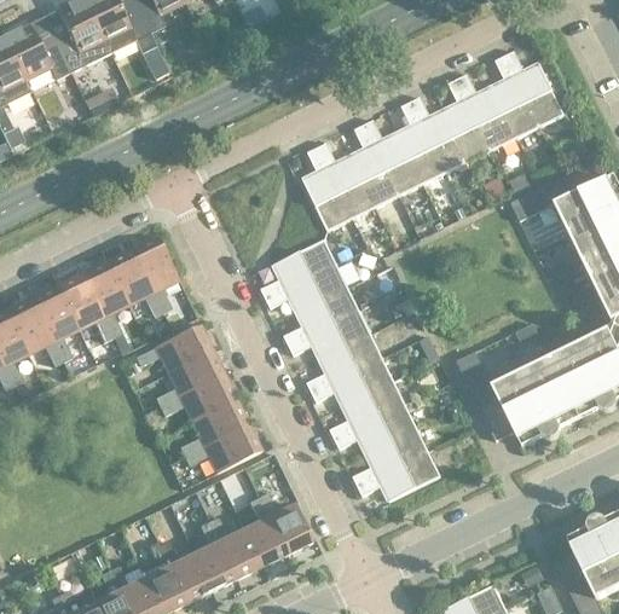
[(109,52),(84,0),(75,0),(56,10),(64,25),(51,33),(69,71),(109,52)]
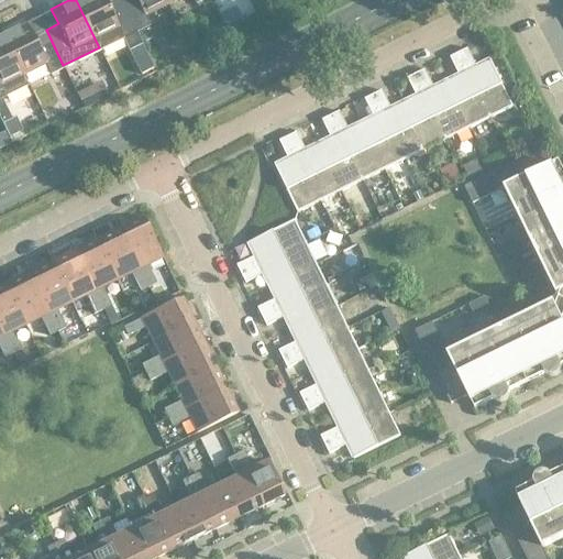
[(76,0),(99,47),(122,35),(128,47),(141,41),(135,29),(121,0),(106,0),(76,0)]
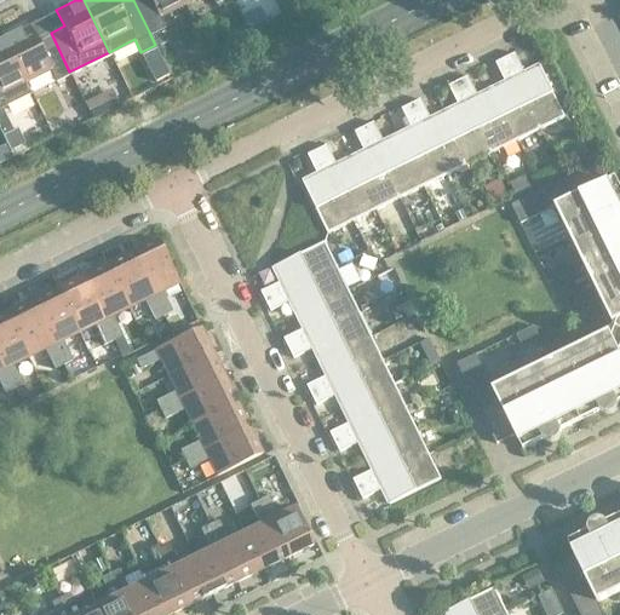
[(183,1),(182,0),(133,0),(149,32),(151,32),(158,28),(164,24),(159,13),(183,1)]
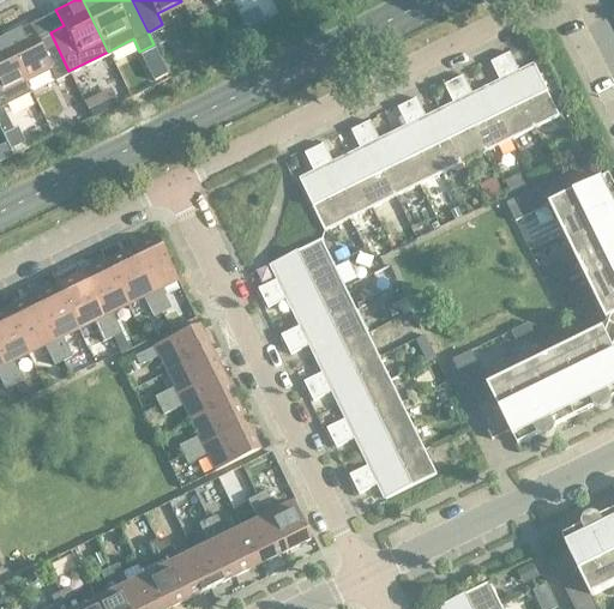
[(258,4),(241,12),(247,25),(264,17),(258,4)]
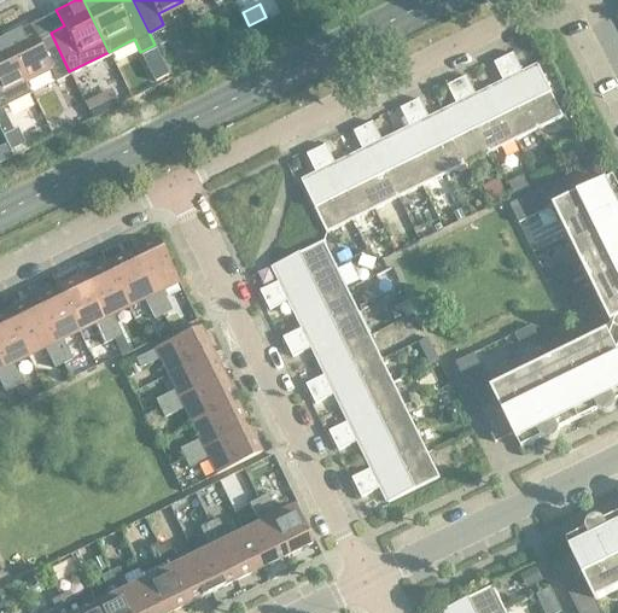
[(29,23),(3,35),(24,79),(48,66),(54,79),(69,71),(51,33),(36,40),(29,23)]
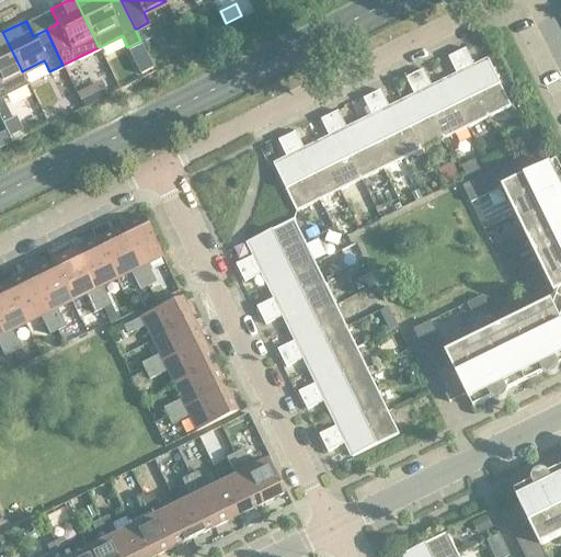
[(218,21),(208,26),(213,36),(224,32),(218,21)]
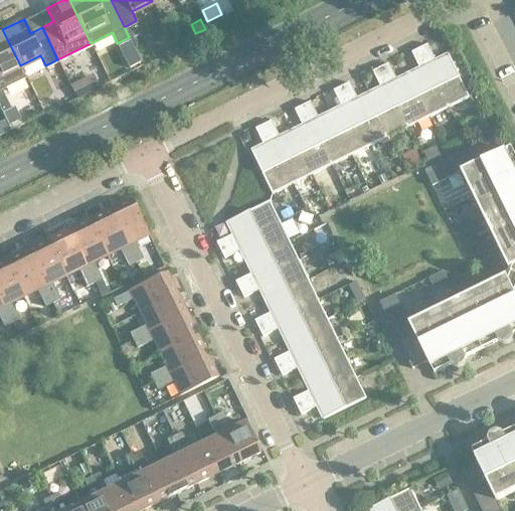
[(131,23),(126,26),(131,36),(136,33),(131,23)]
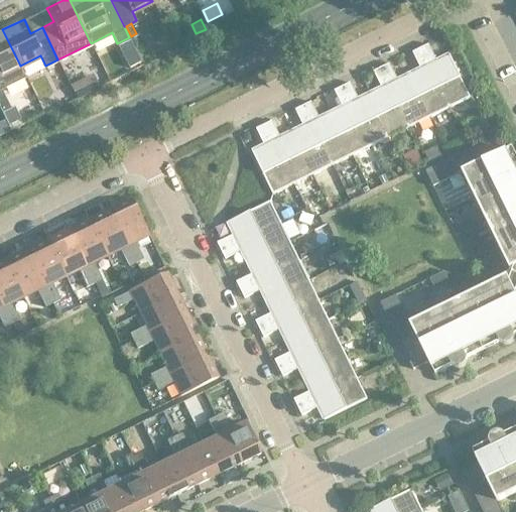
[(20,66),(2,29),(0,30),(0,87),(24,76),(20,66)]
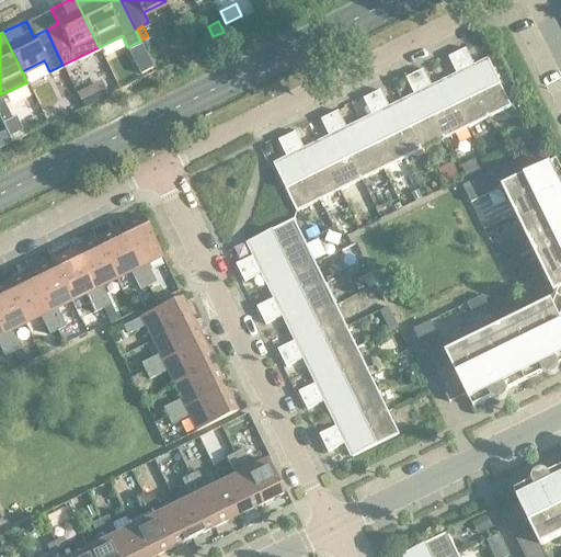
[(466,45),(457,49),(489,114),(511,103),(488,56),(474,63),(466,45)]
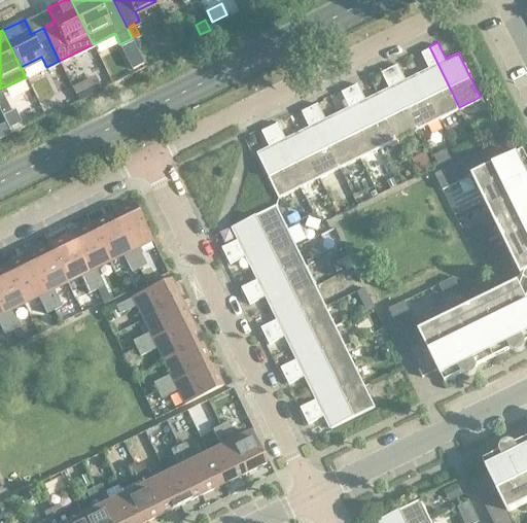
[(459,107),(429,46),(421,50),(429,67),(417,73),(438,116),(459,107)]
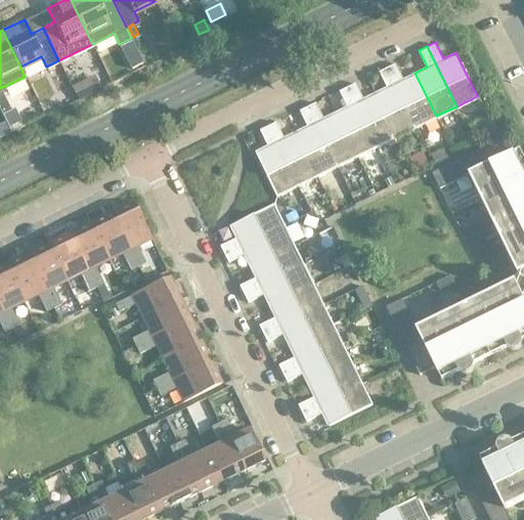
[(395,61),(387,66),(417,126),(436,116),(415,73),(403,78),(395,61)]
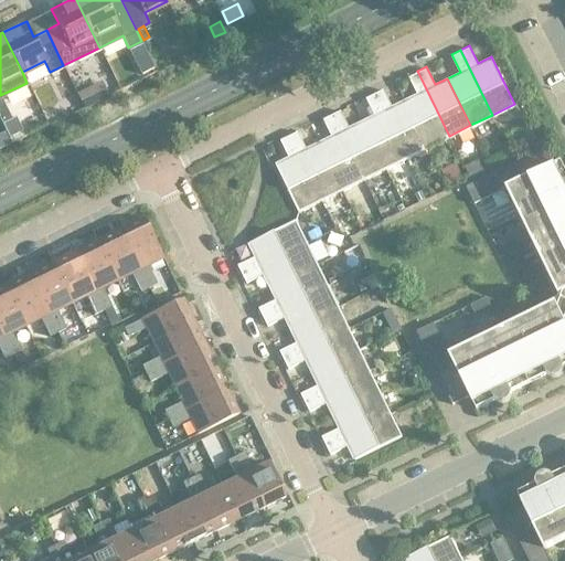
[(449,136),(417,71),(408,75),(417,93),(404,99),(427,146),(449,136)]
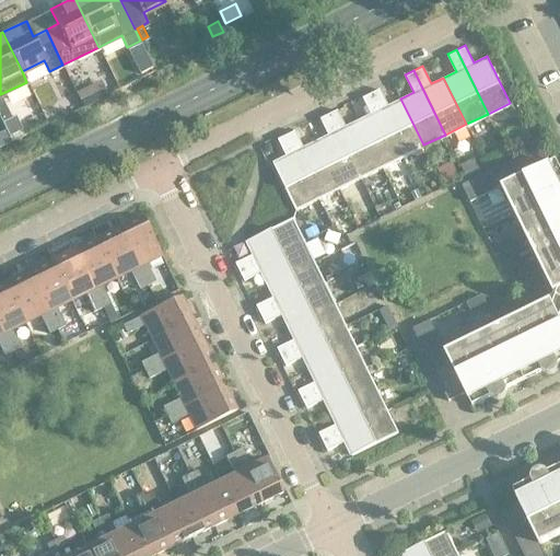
[(91,80),(77,87),(82,97),(96,91),(91,80)]
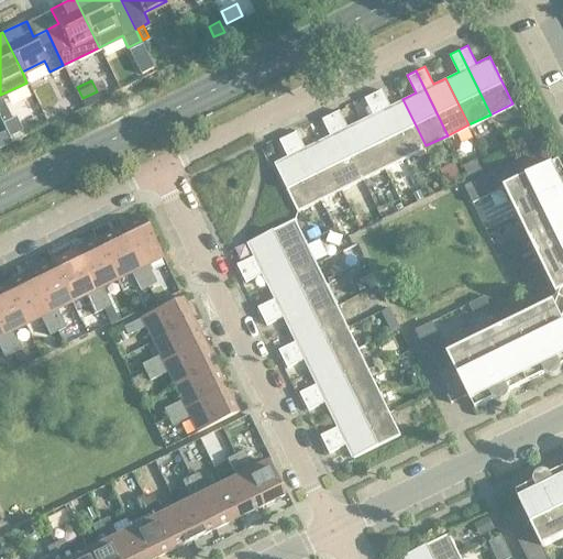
[(382,87),(373,91),(405,156),(426,145),(403,99),(390,105),(382,87)]
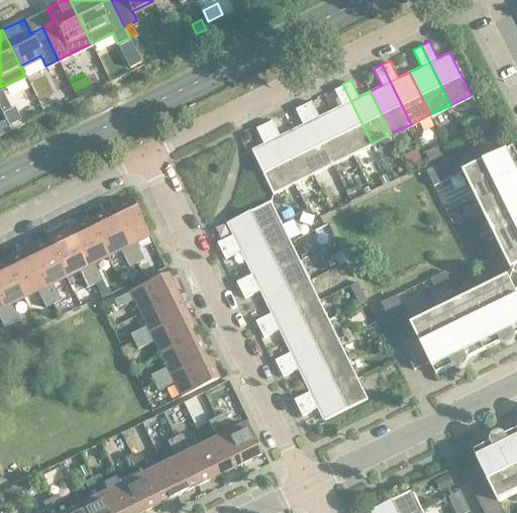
[(372,143),(342,84),(334,88),(342,104),(331,110),(352,152),(372,143)]
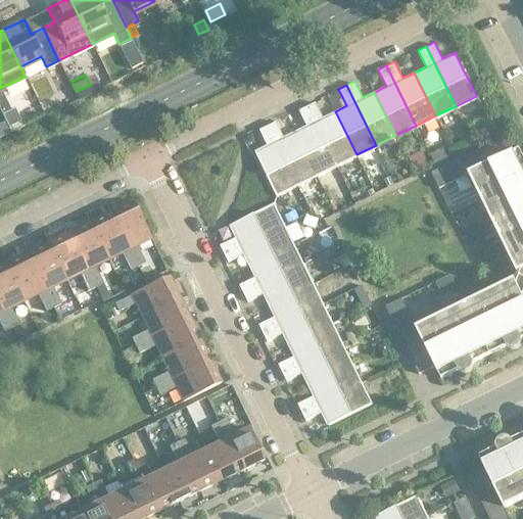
[(315,100),(306,104),(336,164),(357,154),(335,111),(323,116),(315,100)]
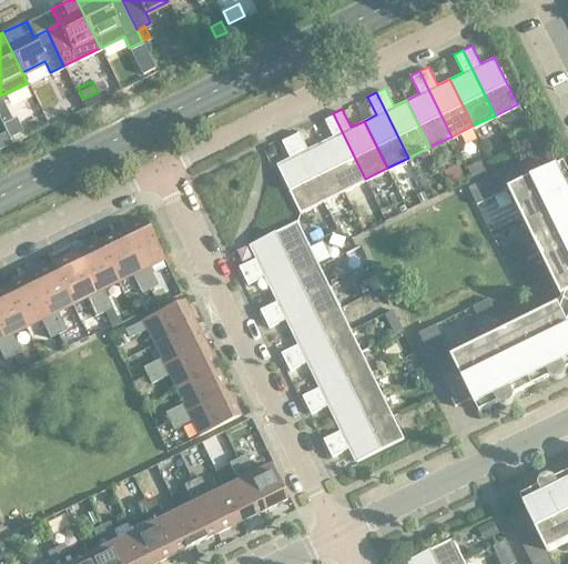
[(4,129),(7,134),(21,128),(14,113),(0,120),(4,129)]
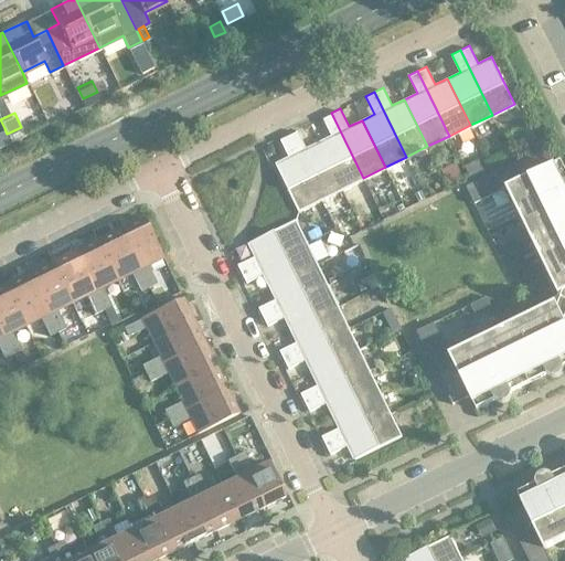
[(363,178),(331,113),(323,117),(331,135),(319,141),(342,188),(363,178)]
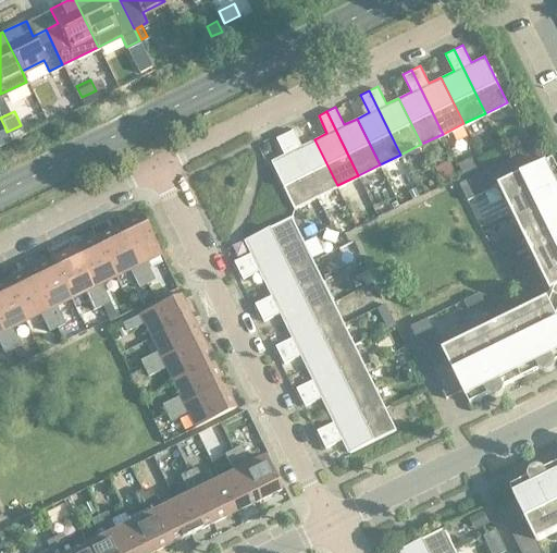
[(4,126),(0,128),(0,143),(10,138),(7,132),(4,126)]
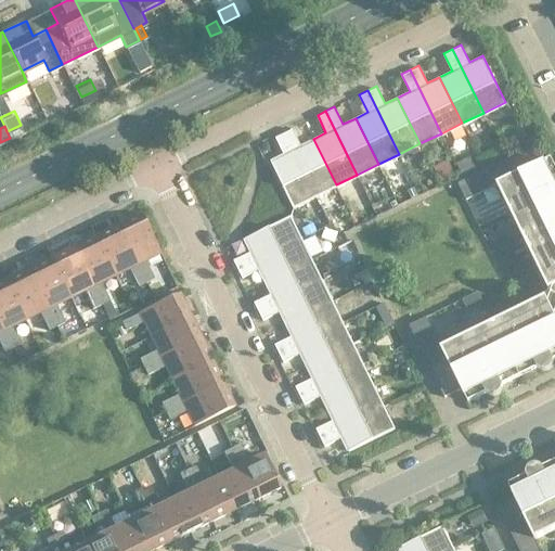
[(292,127),(284,131),(314,195),(336,184),(313,139),(300,144),(292,127)]
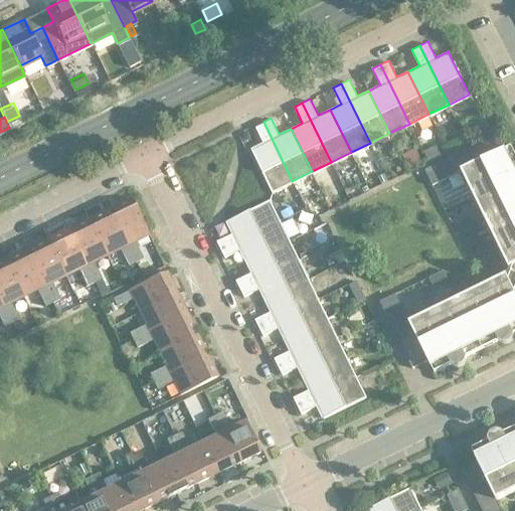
[(292,181),(264,122),(255,126),(264,142),(250,148),(264,175),(272,191),(292,181)]
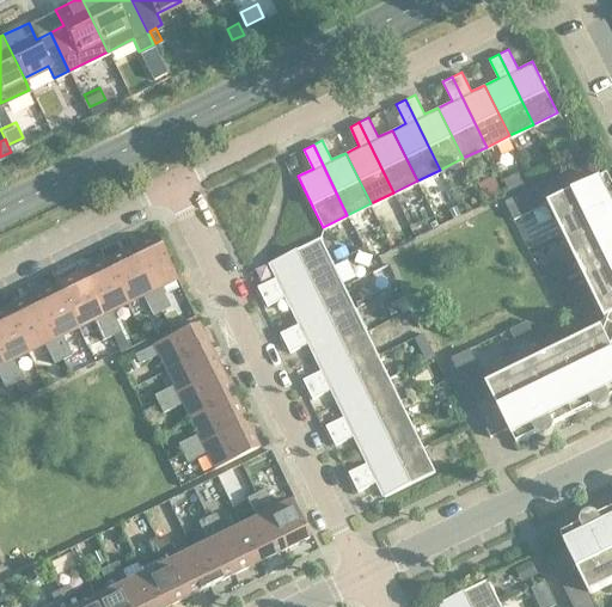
[(582,160),(505,198),(513,218),(548,201),(548,200),(592,178),(582,160)]
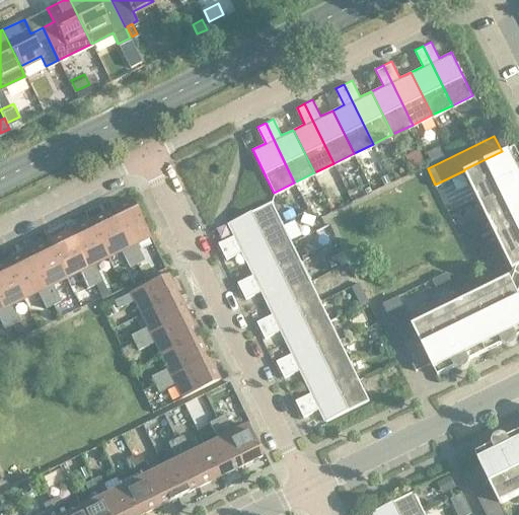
[(502,151),(464,169),(464,170),(476,195),(488,219),(518,203),(518,164),(516,166),(508,148),(502,151)]
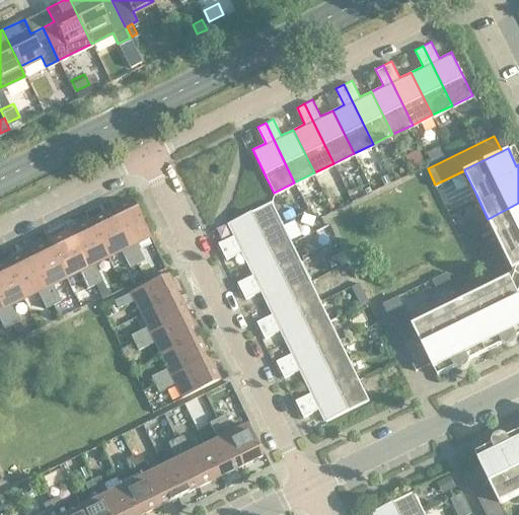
[(386,172),(380,175),(383,184),(390,179),(386,172)]
